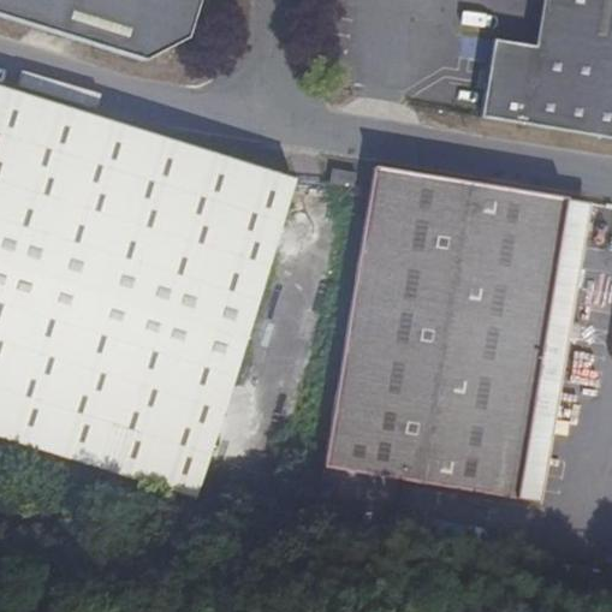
[(0,0),(0,13),(147,60),(190,37),(201,0),(0,0)]
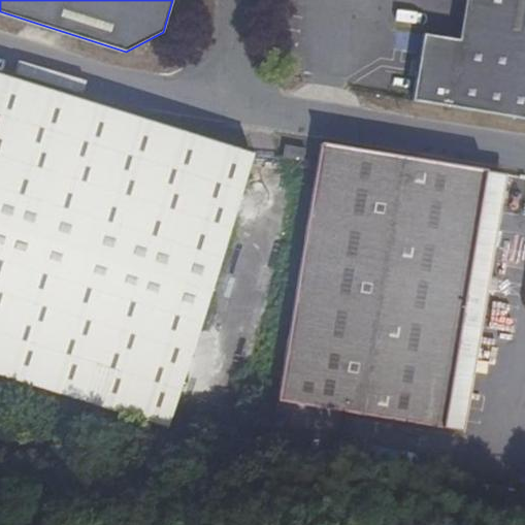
[(465,0),(459,39),(424,33),(414,98),(524,117),(524,0),(465,0)]
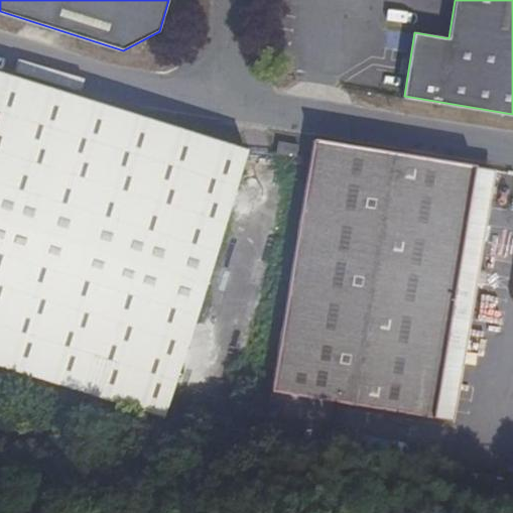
[(100,103),(0,71),(0,366),(165,417),(249,150),(100,103)]
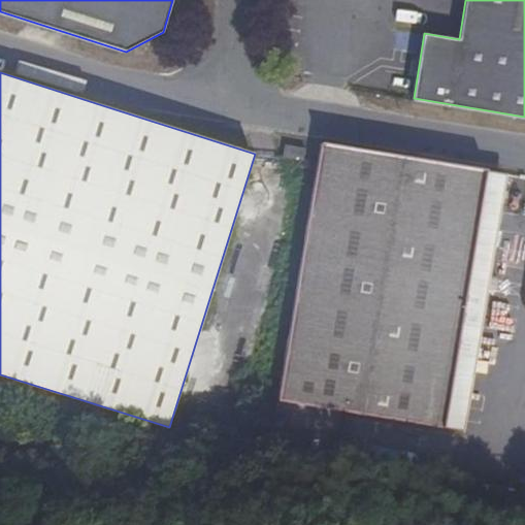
[(496,245),(476,242),(487,168),(322,140),(280,400),(342,411),(445,428),(462,321),(484,324),(489,289),(498,290),(500,274),(492,273),(496,245)]
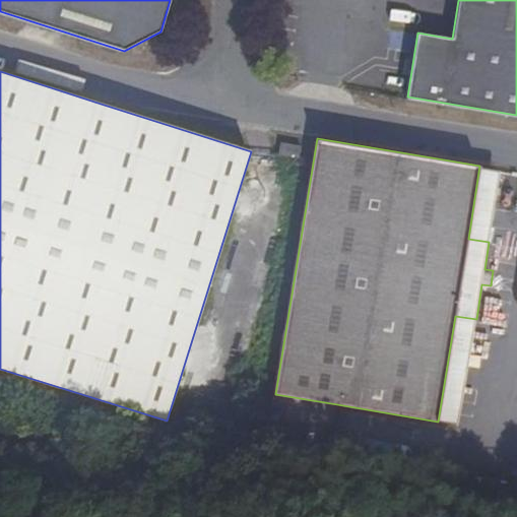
[(302,144),(281,141),(279,152),(300,156),(302,144)]
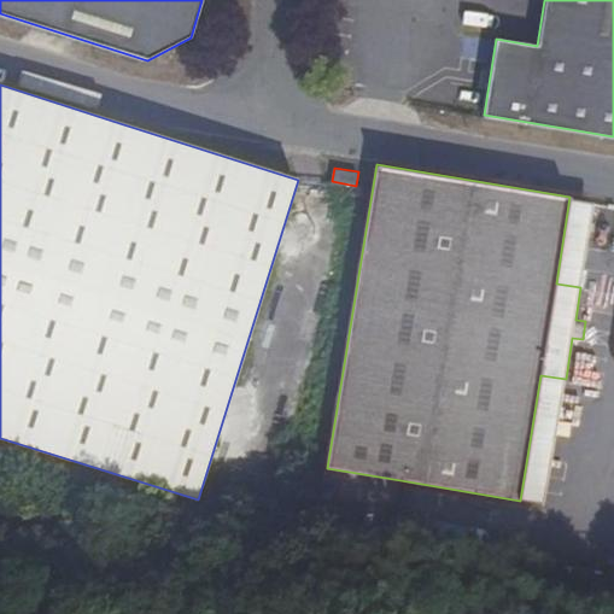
[(595,202),(569,197),(556,284),(580,287),(595,202)]
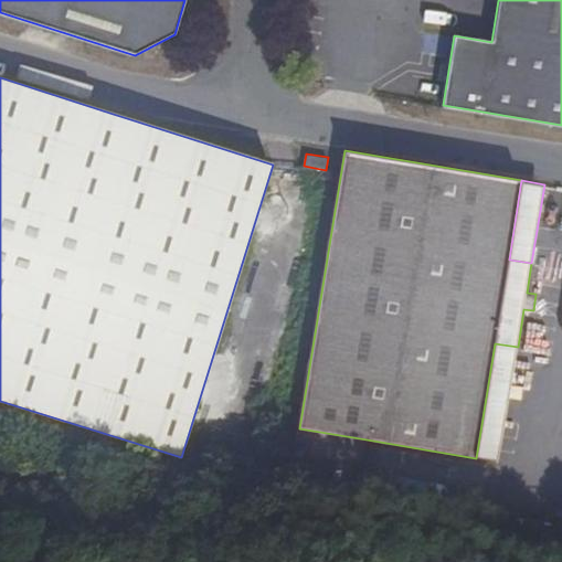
[(266,379),(271,347),(242,342),(237,374),(266,379)]
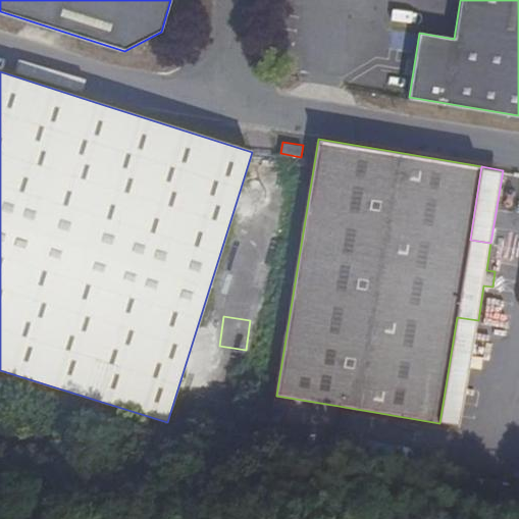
[(478,320),(457,317),(439,423),(461,426),(478,320)]
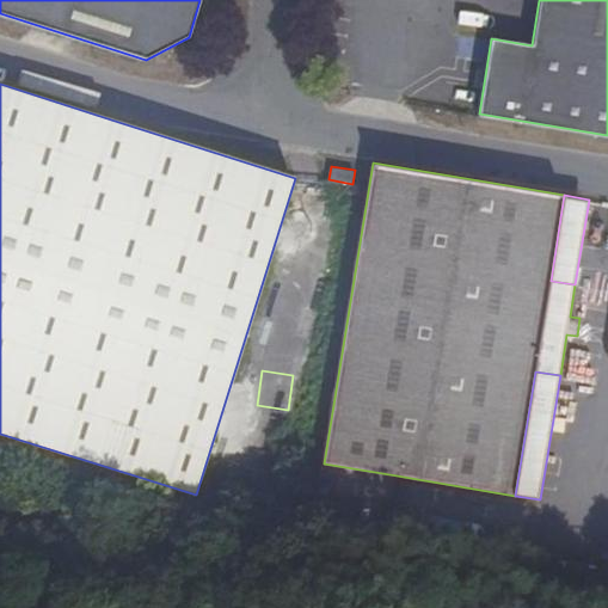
[(387,529),(397,476),(324,464),(314,517),(387,529)]
